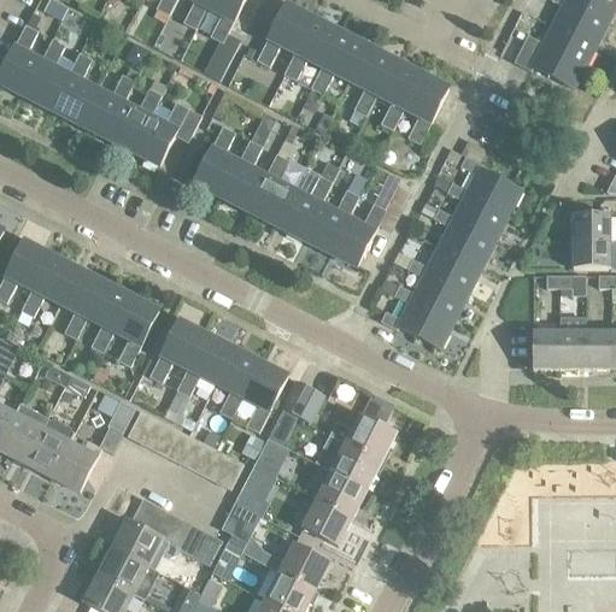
[(158,0),(153,9),(166,16),(174,0),(158,0)]
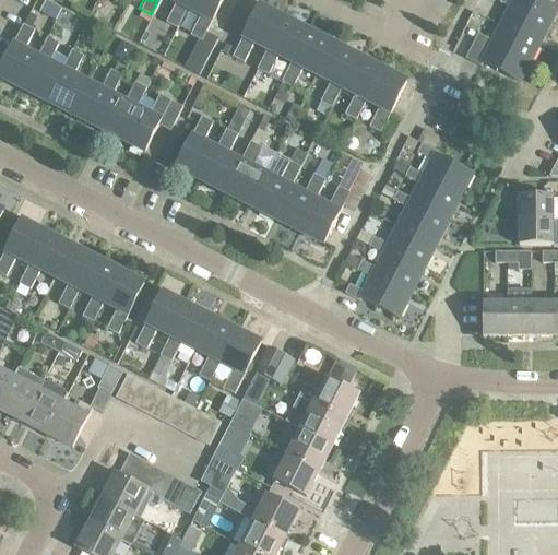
[(175,0),(164,21),(176,26),(187,4),(188,0),(175,0)]
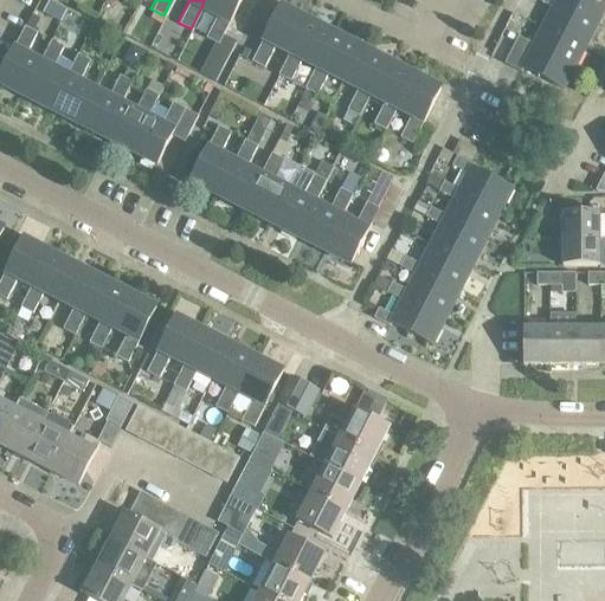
[(204,0),(203,5),(218,13),(207,36),(217,40),(218,40),(223,32),(238,0),(204,0)]
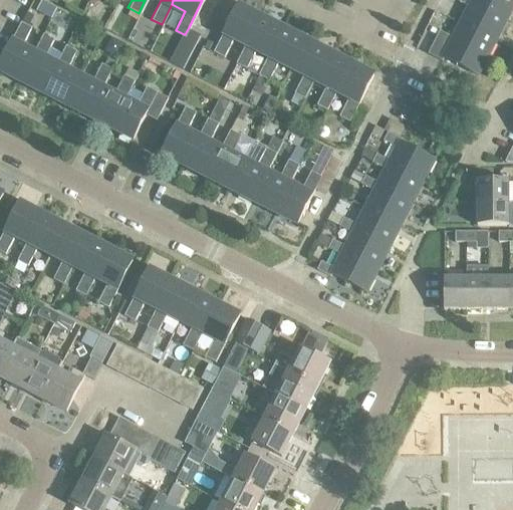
[(459,0),(469,5),(461,21),(494,39),(502,22),(507,14),(479,0),(459,0)]
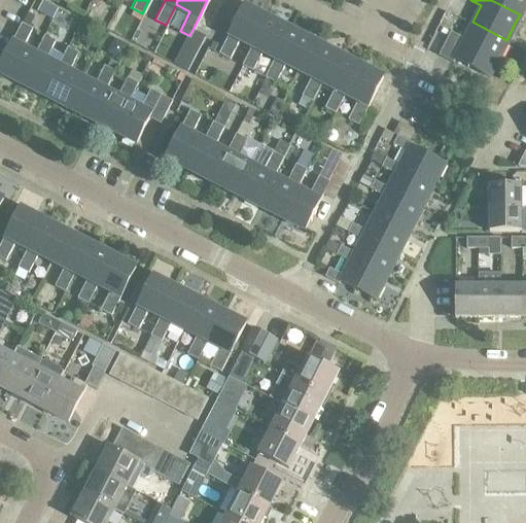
[(491,0),(520,14),(525,1),(525,0),(491,0)]
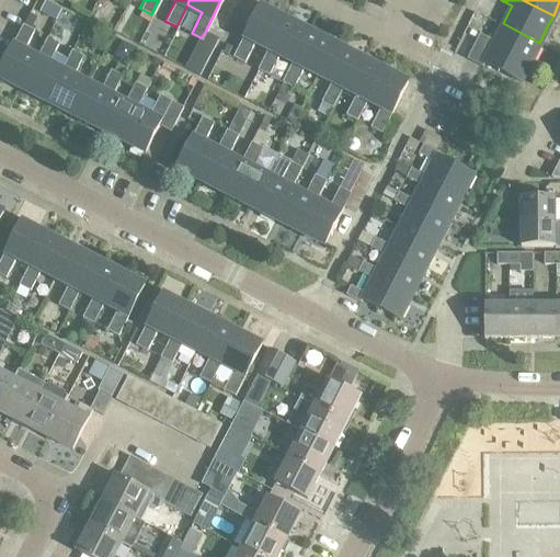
[(260,3),(244,34),(233,55),(244,60),(254,40),(269,46),(285,16),(260,3)]
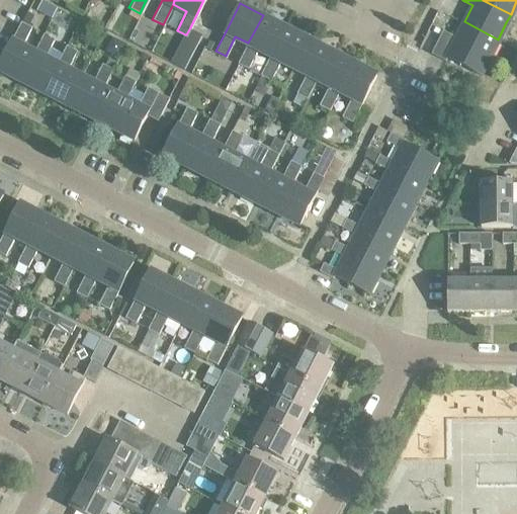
[(20,22),(11,40),(0,62),(0,70),(20,80),(34,52),(20,46),(39,9),(30,4),(20,22)]
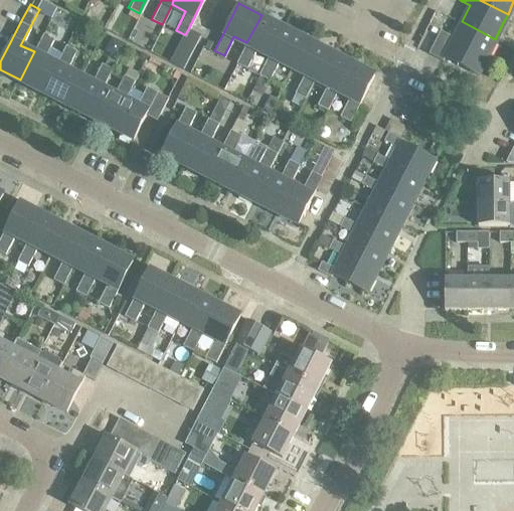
[(262,15),(246,42),(236,62),(247,68),(258,48),(270,54),(284,26),(262,15)]
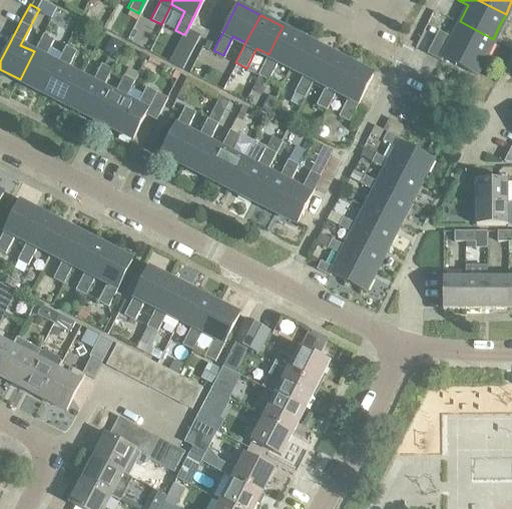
[(438,28),(426,52),(440,59),(443,54),(477,71),(489,46),(493,39),(460,21),(455,29),(452,36),(438,28)]
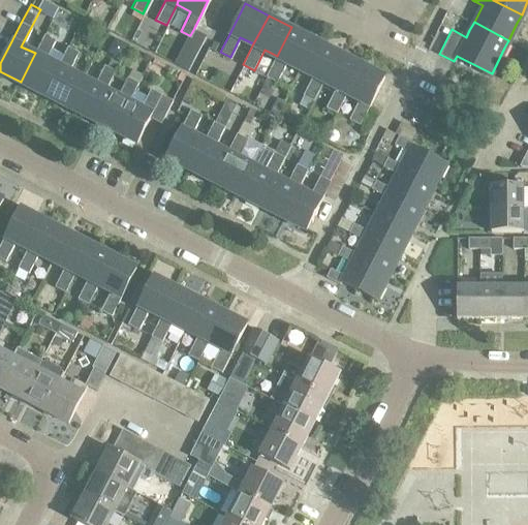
[(291,27),(277,56),(267,76),(277,82),(287,61),(301,68),(315,39),(291,27)]
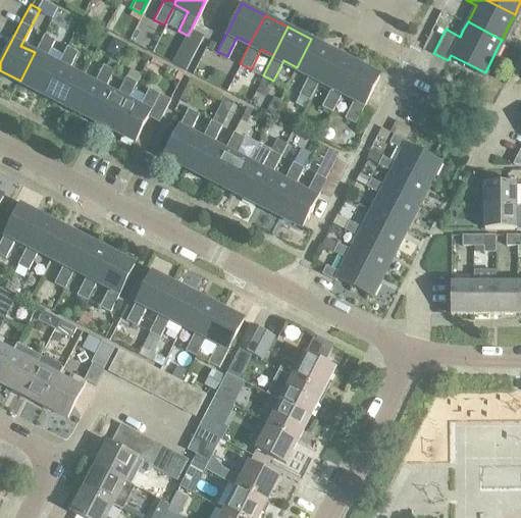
[(187,35),(184,40),(196,47),(203,34),(192,28),(188,35),(187,35)]
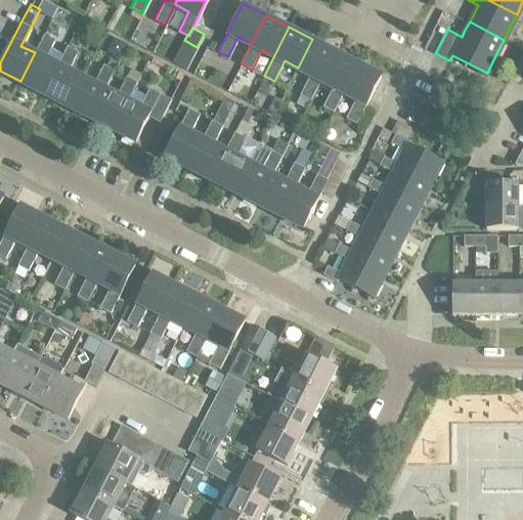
[(44,33),(35,52),(20,81),(43,92),(57,65),(45,58),(55,39),(44,33)]
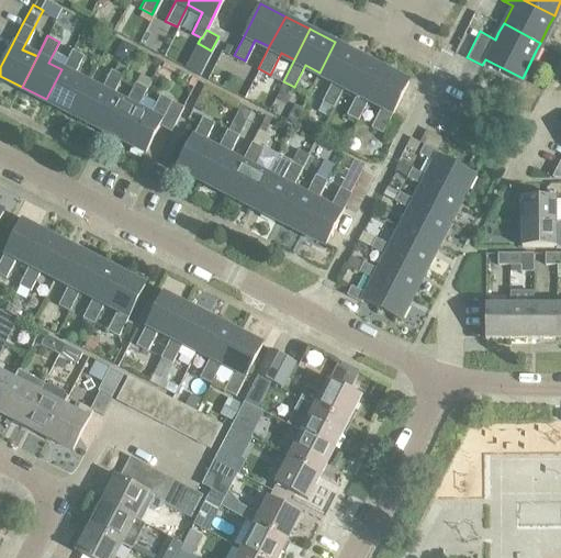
[(226,42),(222,49),(233,55),(237,47),(226,42)]
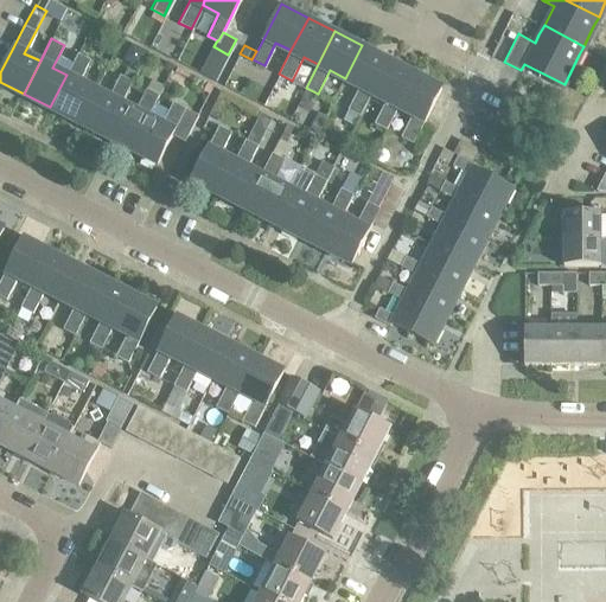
[(388,59),(362,45),(345,78),(358,85),(346,109),(359,115),(371,91),(388,59)]
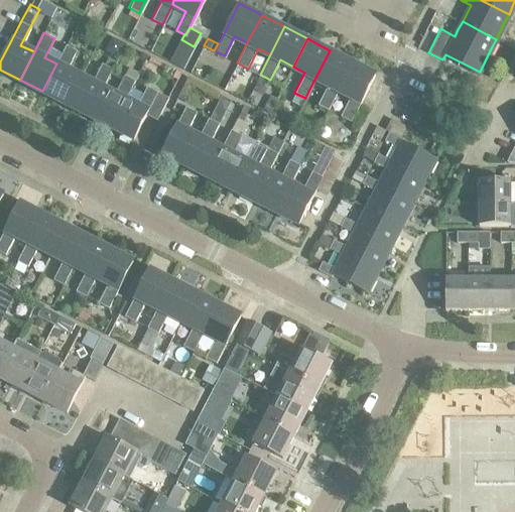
[(56,64),(42,91),(66,103),(80,75),(68,69),(77,49),(67,44),(56,64)]
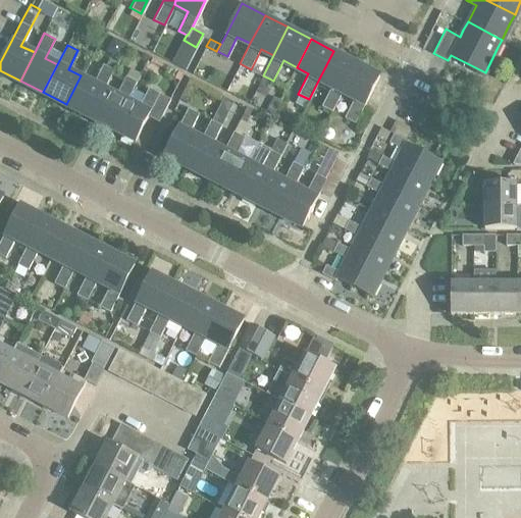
[(333,51),(319,79),(331,85),(321,105),(331,111),(343,91),(357,62),(333,51)]
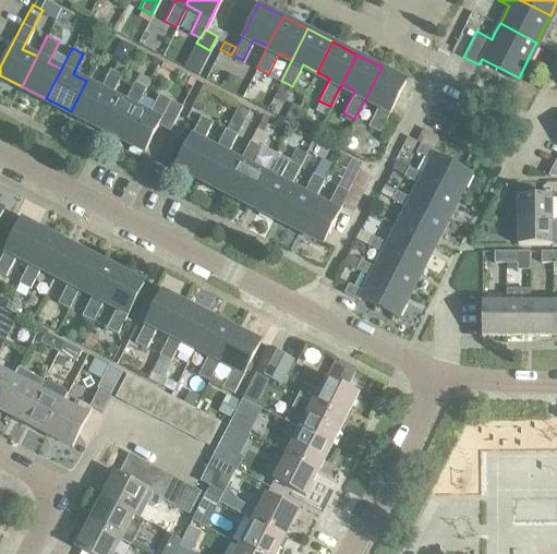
[(406,80),(382,67),(366,97),(379,104),(368,123),(380,130),(406,80)]
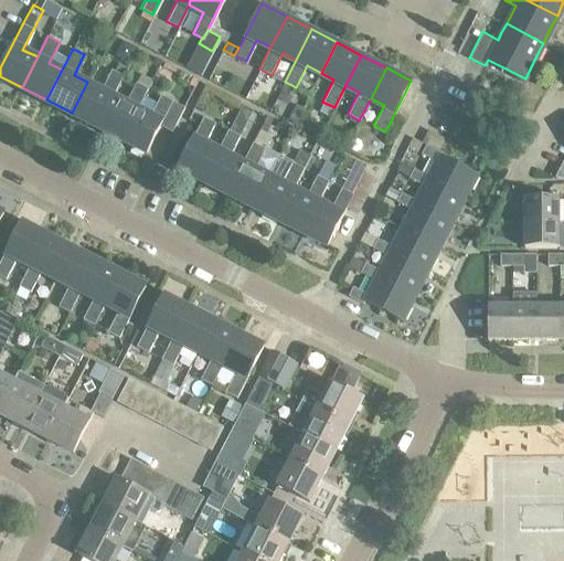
[(87,82),(72,113),(96,125),(112,95),(123,74),(110,69),(100,90),(87,82)]
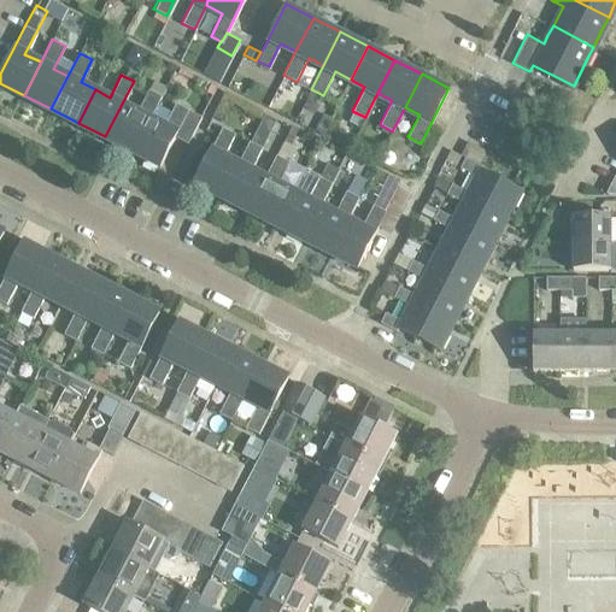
[(122,104),(105,136),(133,151),(150,117),(160,95),(163,89),(152,83),(148,89),(148,88),(136,111),(122,104)]
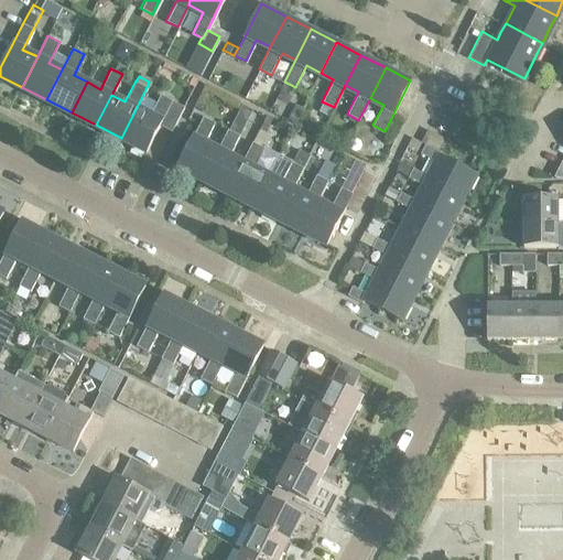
[(151,115),(137,107),(121,138),(145,150),(162,118),(163,119),(160,125),(171,131),(184,106),(172,99),(172,100),(161,95),(151,115)]
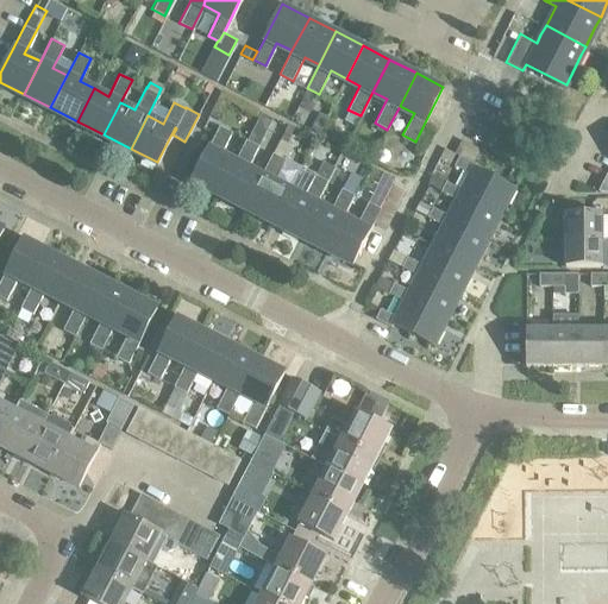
[(311,123),(309,127),(319,132),(320,127),(327,114),(318,111),(311,123)]
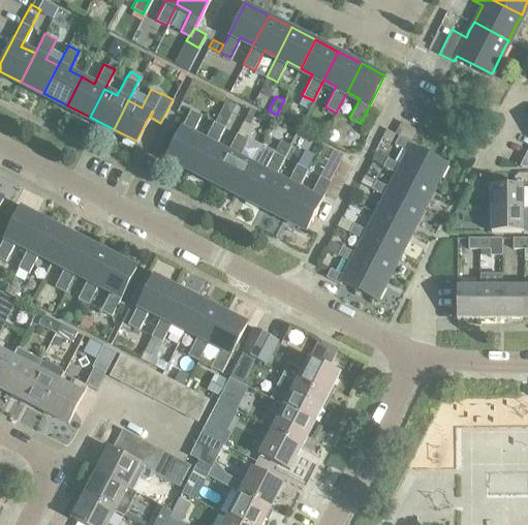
[(190,110),(181,127),(166,156),(190,168),(205,140),(191,132),(200,115),(190,110)]
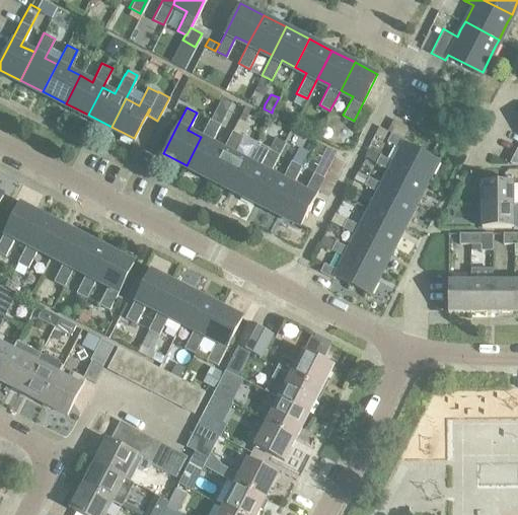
[(215,109),(210,119),(220,124),(225,115),(215,109)]
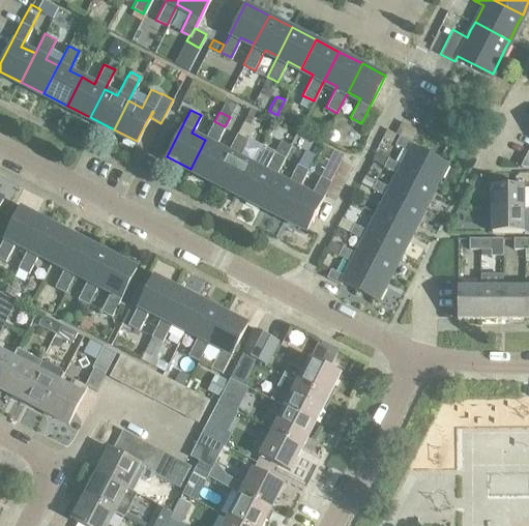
[(244,120),(238,133),(248,139),(250,138),(255,125),(250,123),(244,120)]
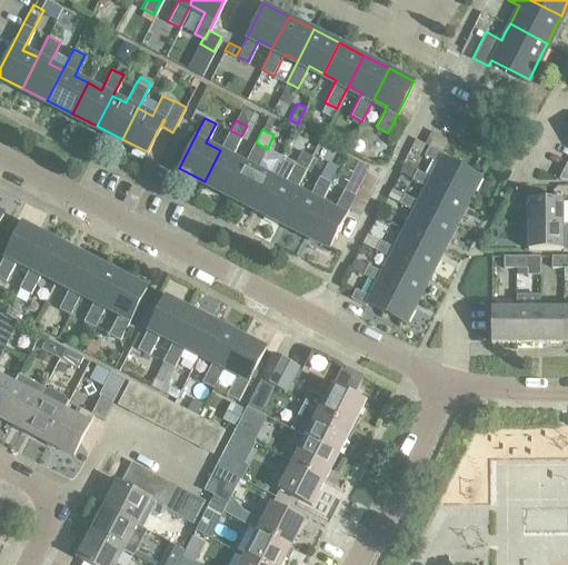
[(431,129),(425,141),(425,142),(428,144),(442,151),(449,139),(431,129)]
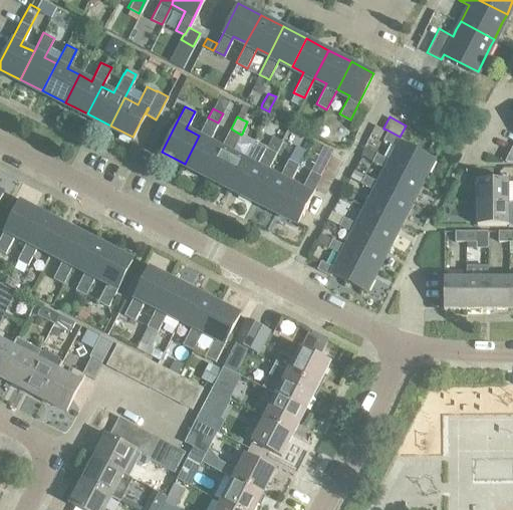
[(199,136),(185,164),(207,175),(221,148),(209,141),(218,122),(208,117),(199,136)]
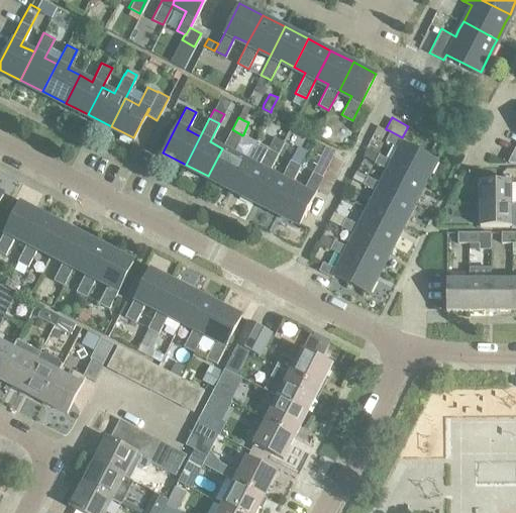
[(374,132),(373,133),(382,138),(383,136),(386,129),(386,128),(378,124),(374,132)]
